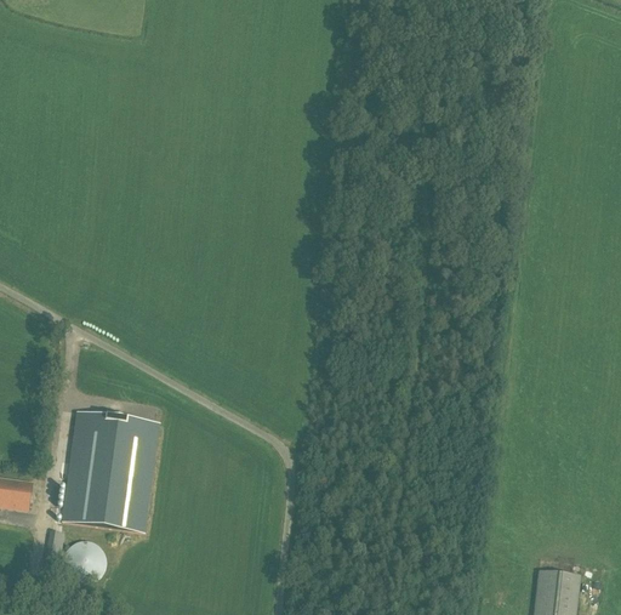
[(68,434),(56,522),(140,534),(154,422),(72,411),(68,434)]
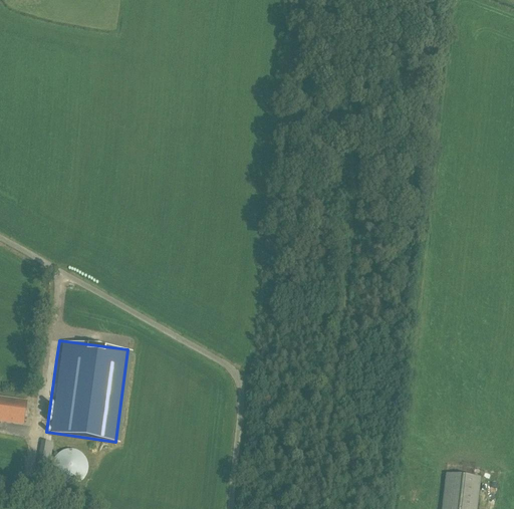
[(26,397),(0,393),(0,417),(23,421),(26,397)]
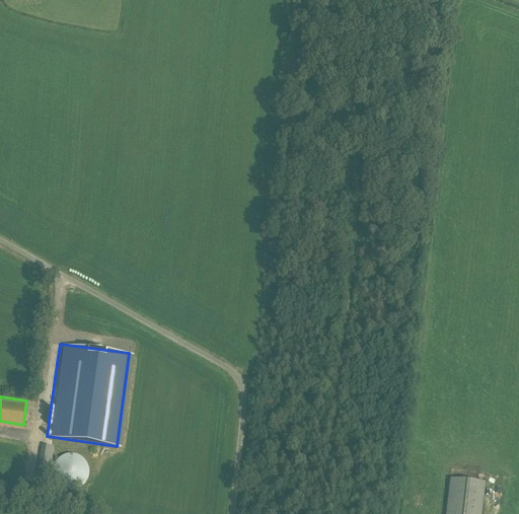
[(36,475),(48,478),(53,443),(42,441),(36,475)]
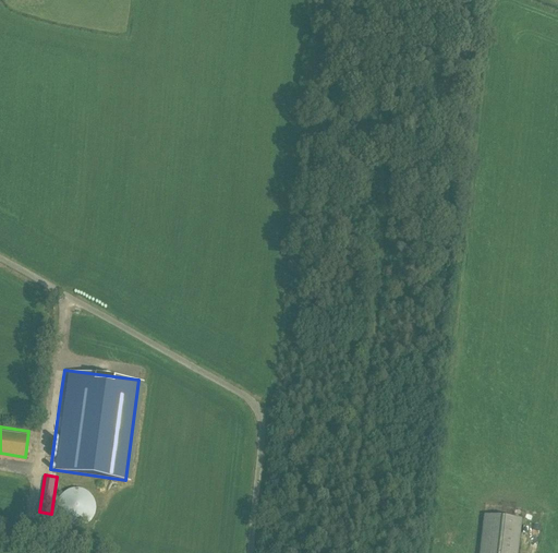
[(68,521),(73,524),(77,524),(80,524),(83,523),(86,521),(87,520),(89,519),(93,517),(94,514),(96,511),(97,507),(98,503),(96,501),(95,497),(93,495),(88,491),(86,489),(83,489),(81,488),(77,487),(74,487),(73,487),(70,488),(68,490),(65,491),(63,493),(61,496),(60,500),(60,504),(60,507),(60,511),(61,515),(63,518),(68,521)]
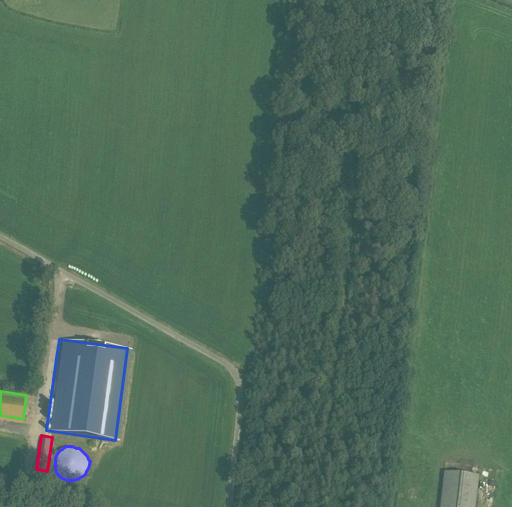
[(443,467),(438,506),(474,506),(479,471),(443,467)]
